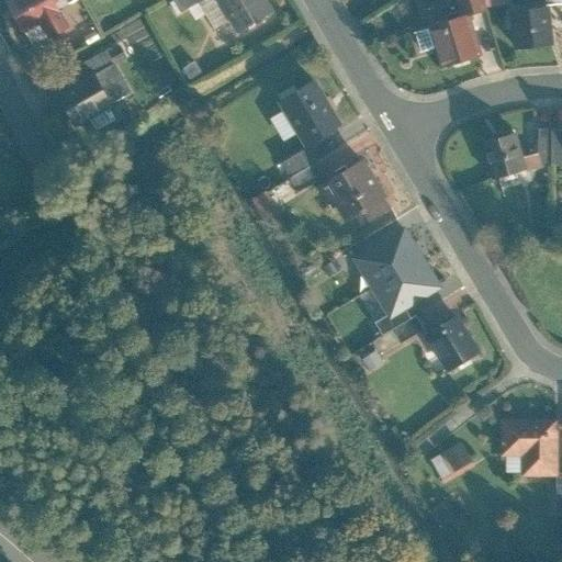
[(52,0),(2,0),(29,47),(67,27),(52,0)]
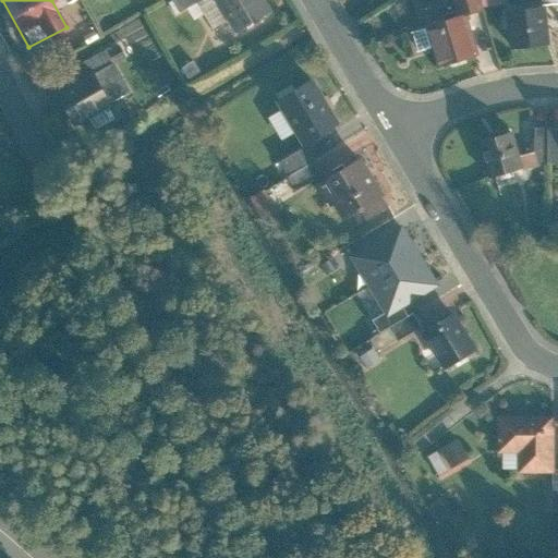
[(198,0),(172,0),(180,11),(198,0)]
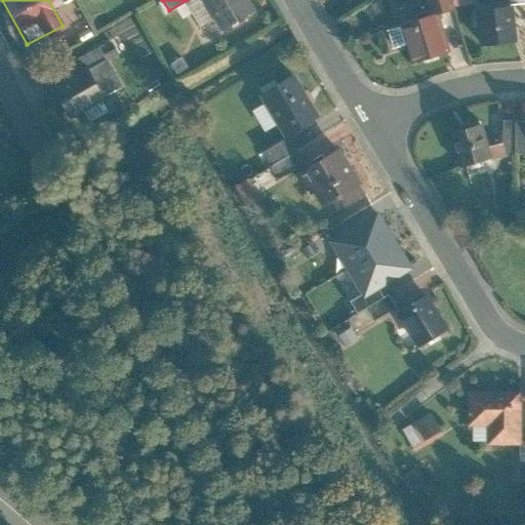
[(256,9),(250,0),(201,0),(220,31),(256,9)]
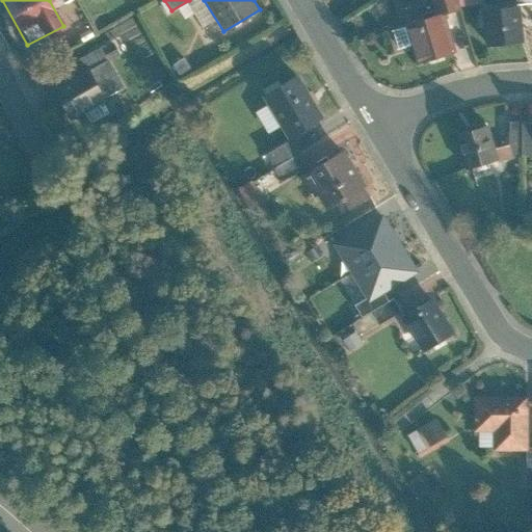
[(458,7),(456,0),(431,0),(435,14),(458,7)]
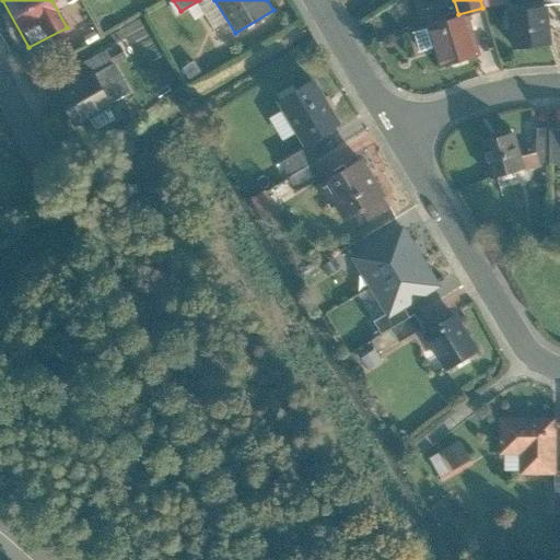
[(545,6),(505,11),(510,49),(549,44),(545,6)]
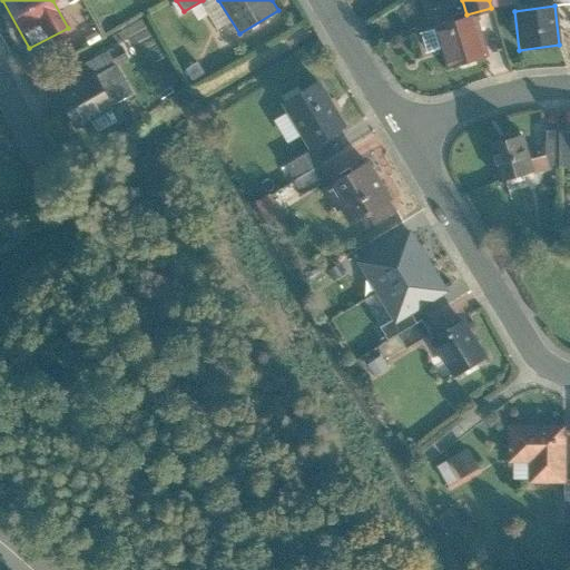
[(487,55),(474,13),(431,27),(443,68),(487,55)]
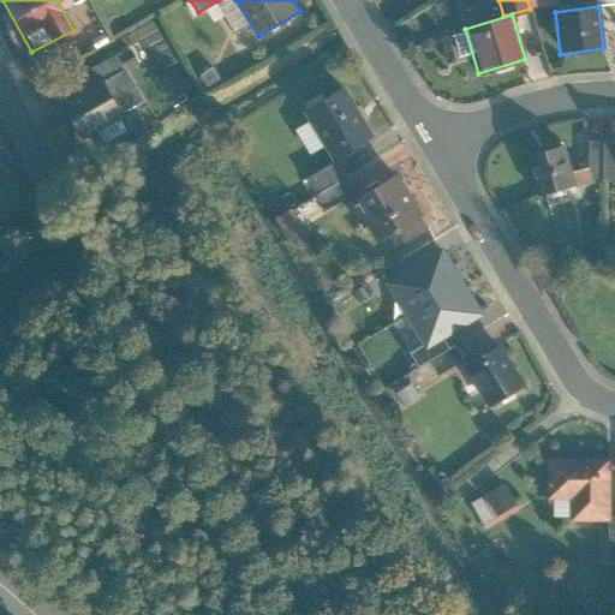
[(115,54),(73,77),(82,91),(123,67),(115,54)]
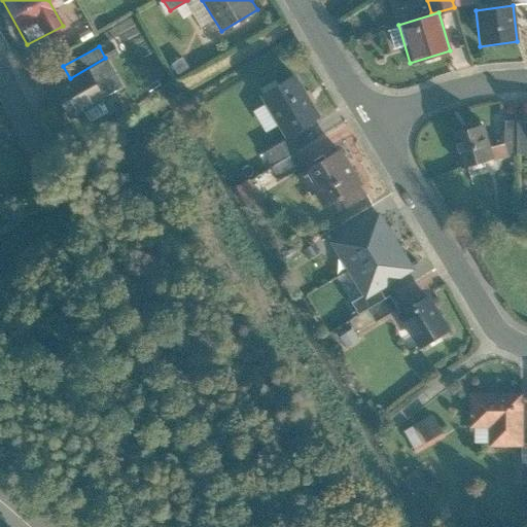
[(106,59),(53,88),(69,116),(123,88),(106,59)]
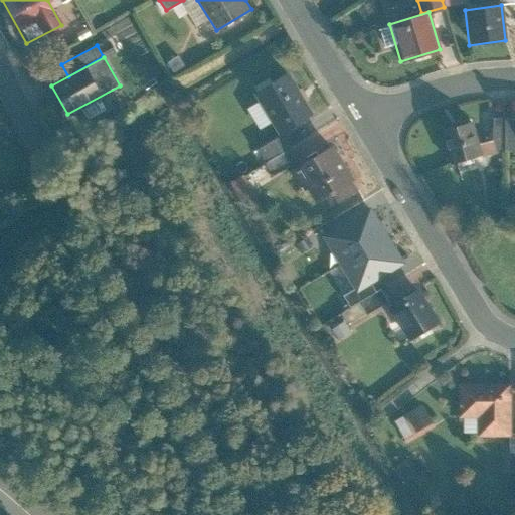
[(314,112),(289,73),(255,95),(280,133),(314,112)]
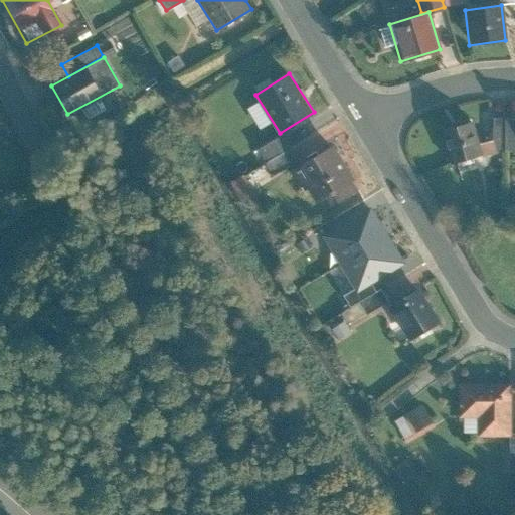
[(488,152),(503,154),(507,117),(492,116),(488,152)]
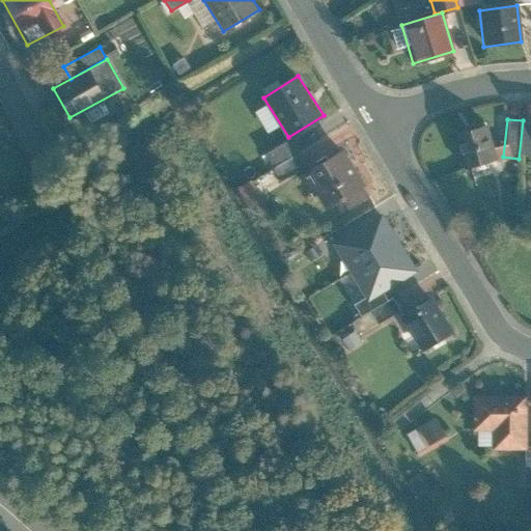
[(530,160),(530,121),(523,120),(519,159),(530,160)]
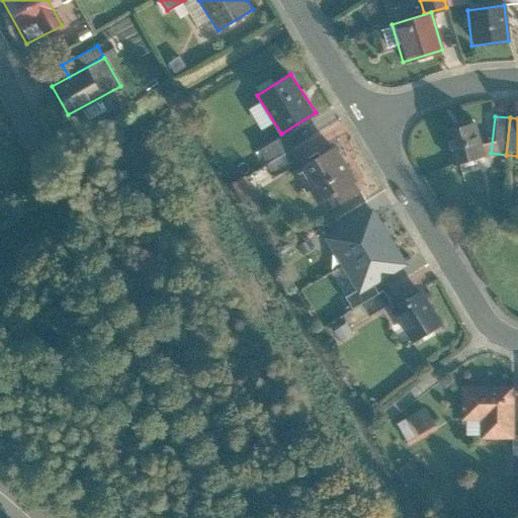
[(473,122),(441,132),(451,166),(484,156),(473,122)]
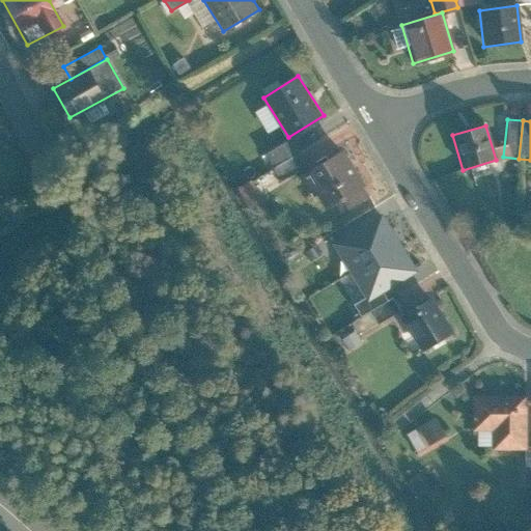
[(297,152),(290,142),(266,157),(272,167),(297,152)]
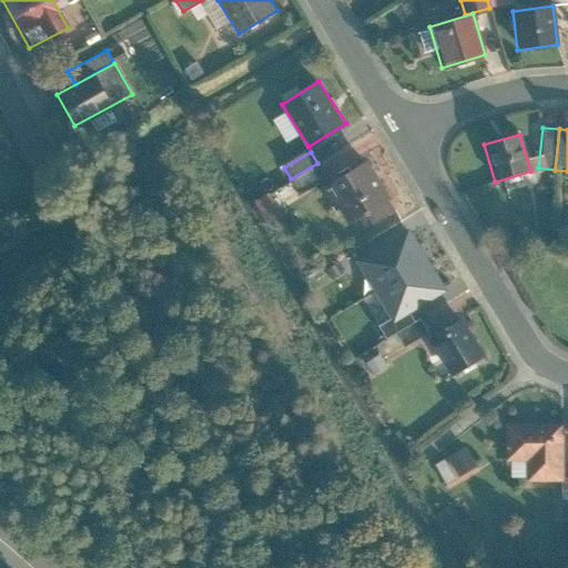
[(372,161),(326,188),(350,225),(395,199),(372,161)]
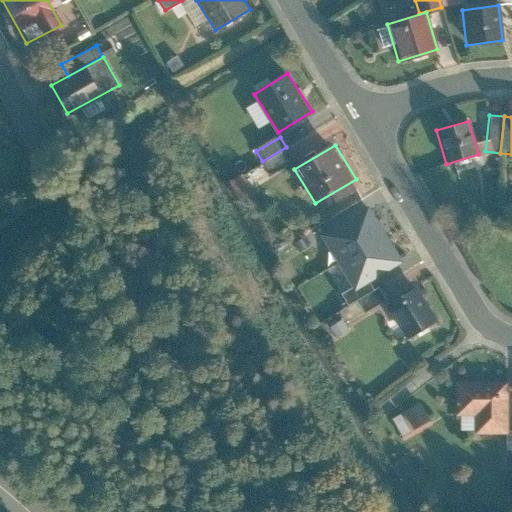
[(286,147),(262,161),(268,172),(292,158),(286,147)]
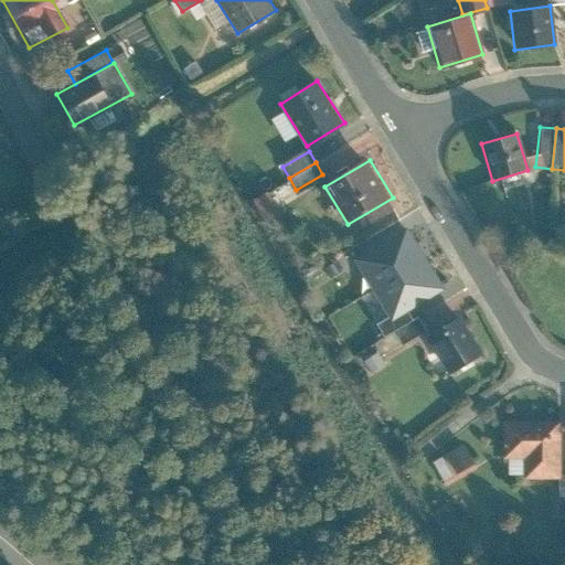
[(267,192),(256,196),(265,217),(276,213),(267,192)]
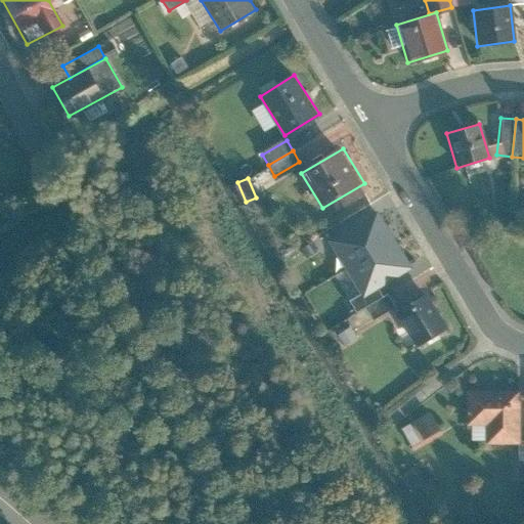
[(328,241),(345,269),(394,239),(377,211),(328,241)]
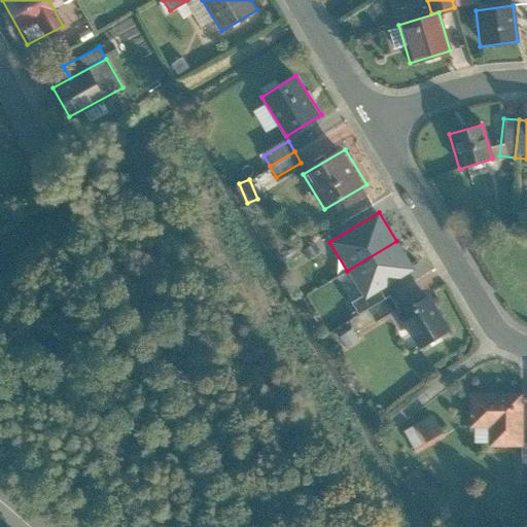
[(414,270),(396,241),(347,271),(364,300),(414,270)]
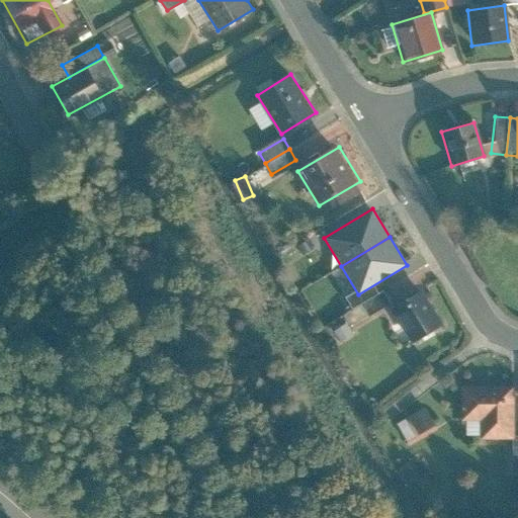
[(443,324),(423,291),(393,311),(413,343),(443,324)]
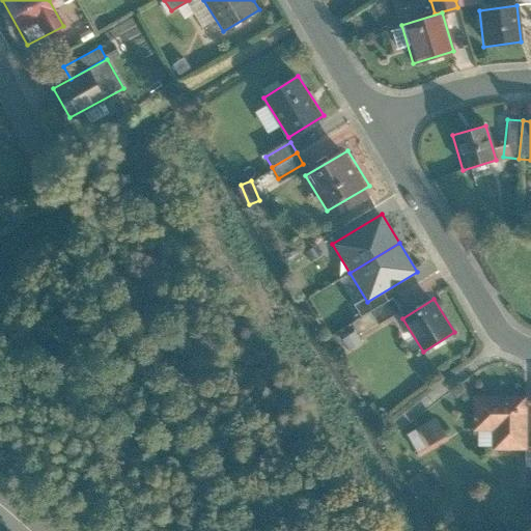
[(362,343),(357,333),(344,339),(350,350),(362,343)]
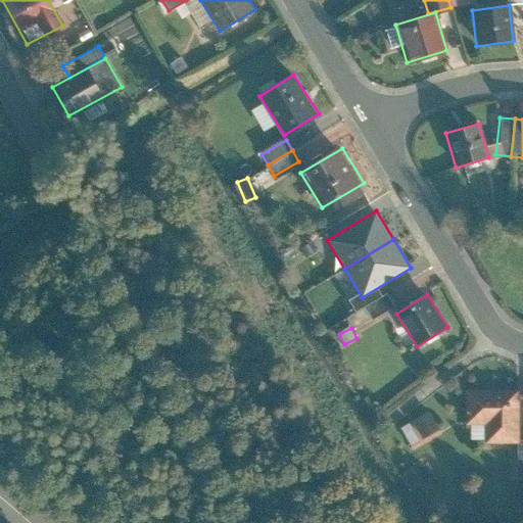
[(518,391),(465,391),(465,426),(483,425),(483,443),(517,443),(518,391)]
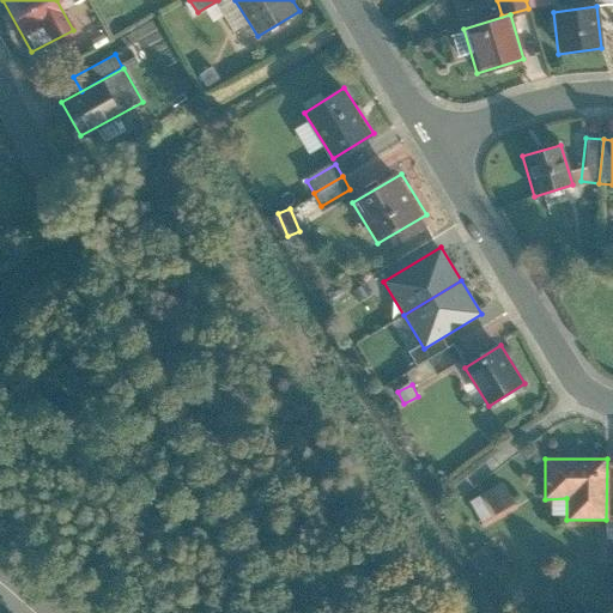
[(513,505),(499,484),(483,493),(495,515),(513,505)]
